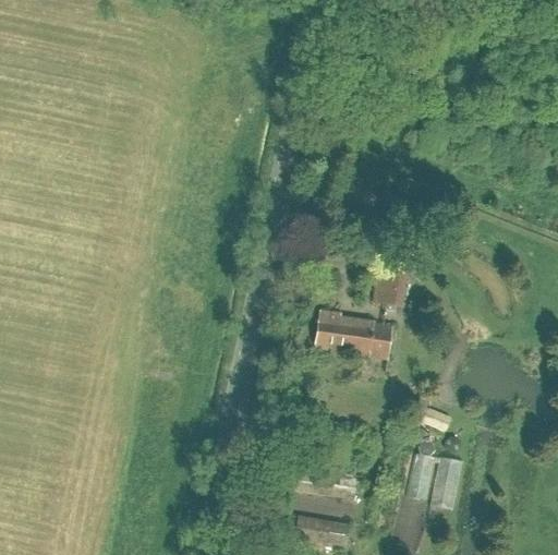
[(420,262),(378,255),(378,260),(384,261),(381,277),(376,276),(372,302),(402,306),(408,273),(417,274),(420,262)]
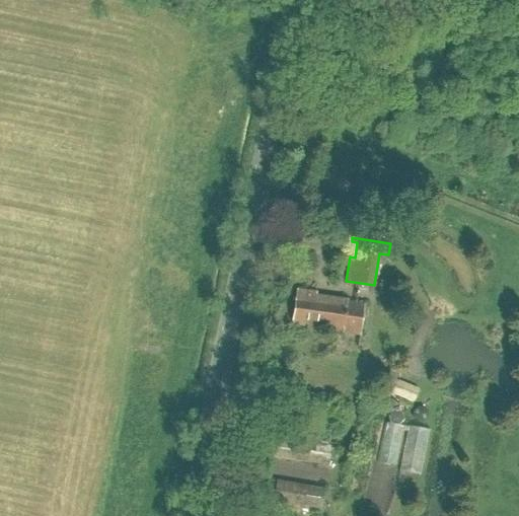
[(292,323),(360,334),(364,303),(321,297),(322,294),(317,293),(317,290),(297,287),(292,323)]
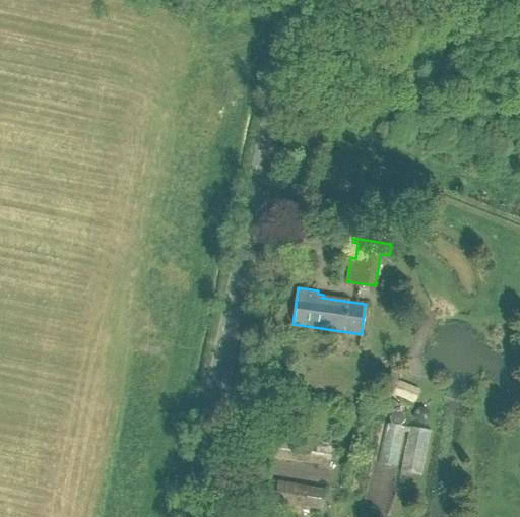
[(389,371),(379,395),(388,398),(391,391),(413,401),(419,388),(396,378),(398,375),(389,371)]
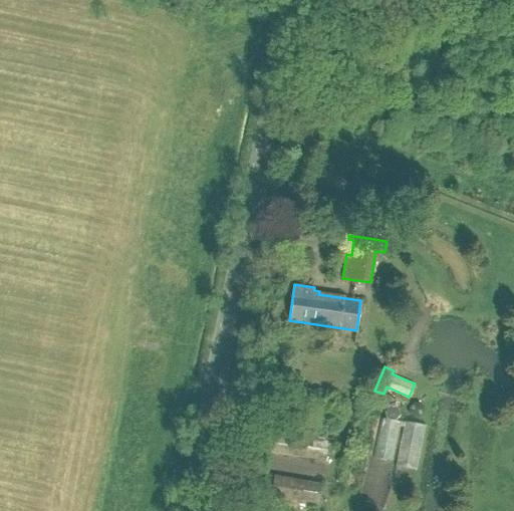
[(328,440),(265,431),(262,449),(325,458),(328,440)]
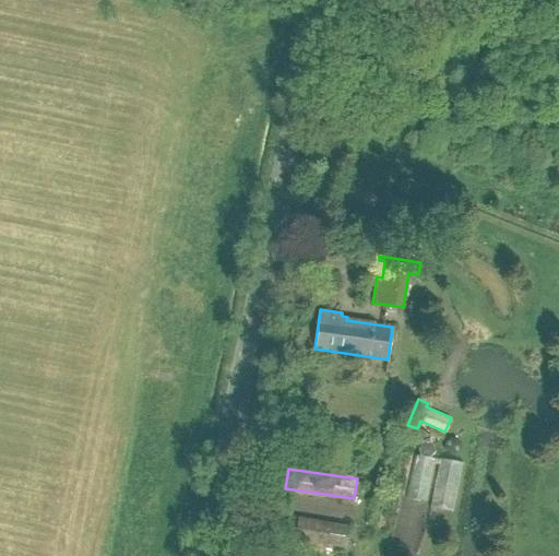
[(298,516),(294,539),(345,548),(349,525),(298,516)]
